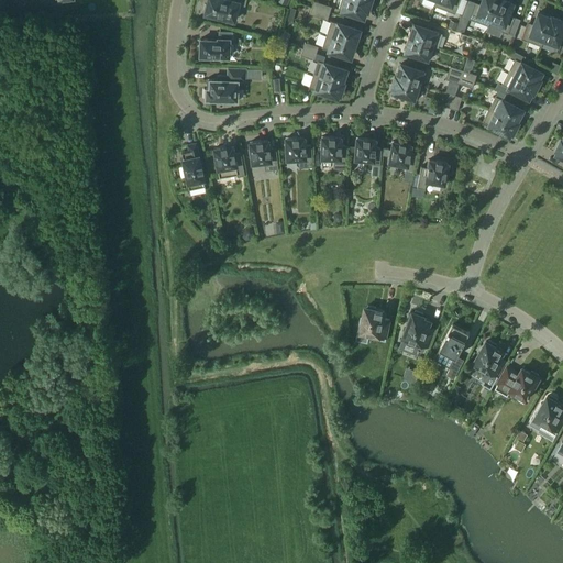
[(207,0),(206,4),(205,4),(202,12),(205,12),(205,13),(212,15),(212,18),(223,20),(223,18),(233,21),(238,4),(244,6),(245,0),(207,0)]
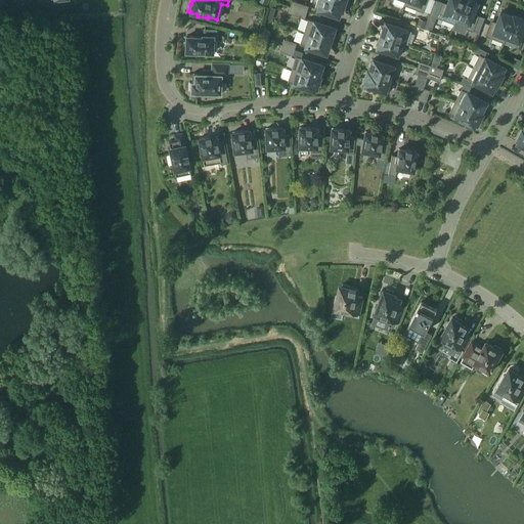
[(342,10),(344,4),(332,0),(316,0),(314,8),(338,16),(340,10),(342,10)]
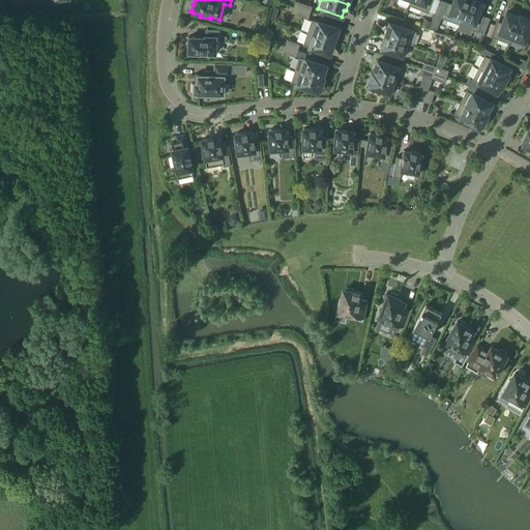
[(411,0),(409,5),(428,12),(432,0),(411,0)]
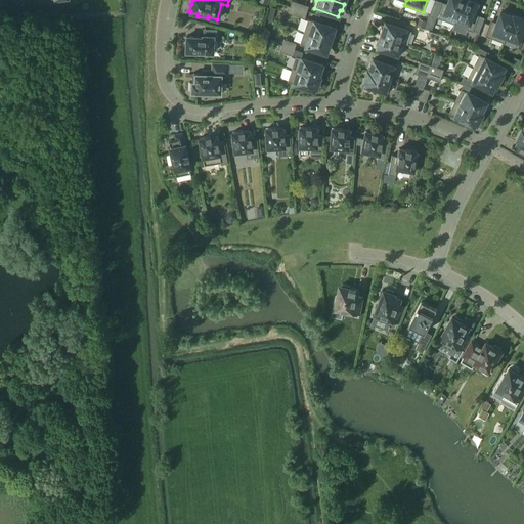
[(453,25),(463,0),(448,0),(446,7),(440,5),(435,17),(453,25)]
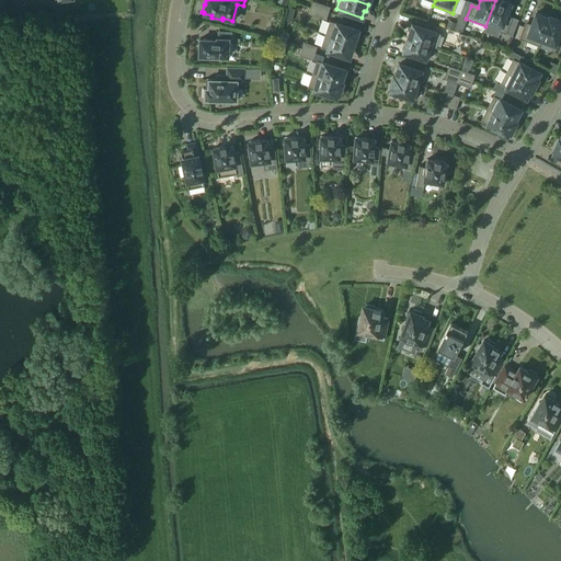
[(503,0),(495,0),(485,26),(487,26),(488,23),(501,27),(499,31),(505,33),(511,20),(504,18),(510,3),(503,1),(503,0)]
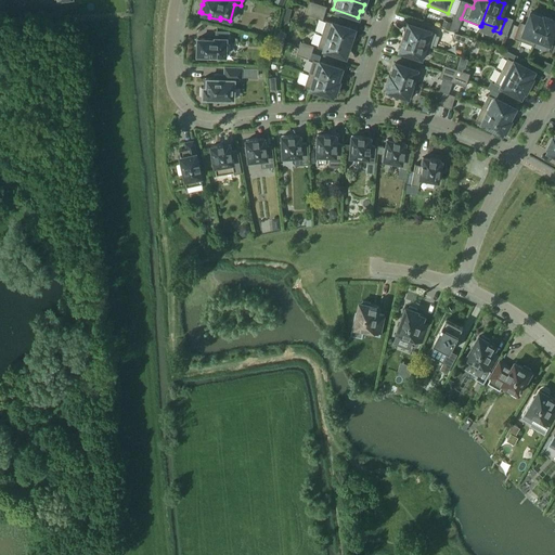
[(309,1),(307,8),(324,13),(326,7),(309,1)]
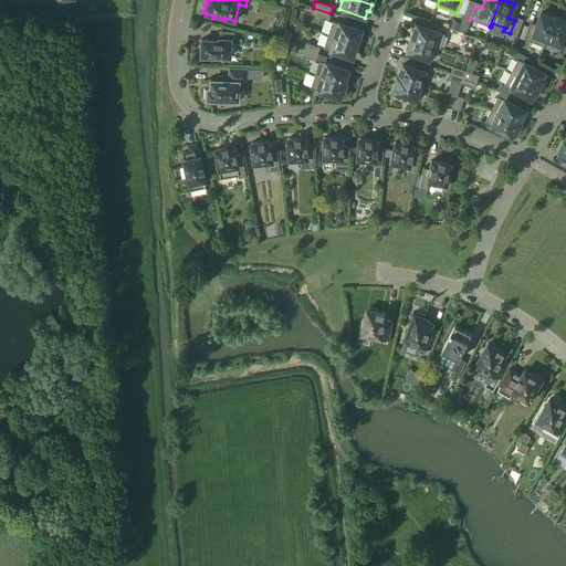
[(90,2),(70,2),(71,14),(91,13),(90,2)]
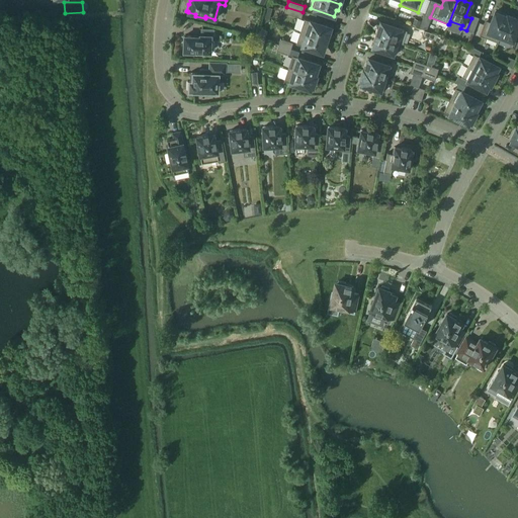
[(300,18),(303,12),(286,7),(284,13),(300,18)]
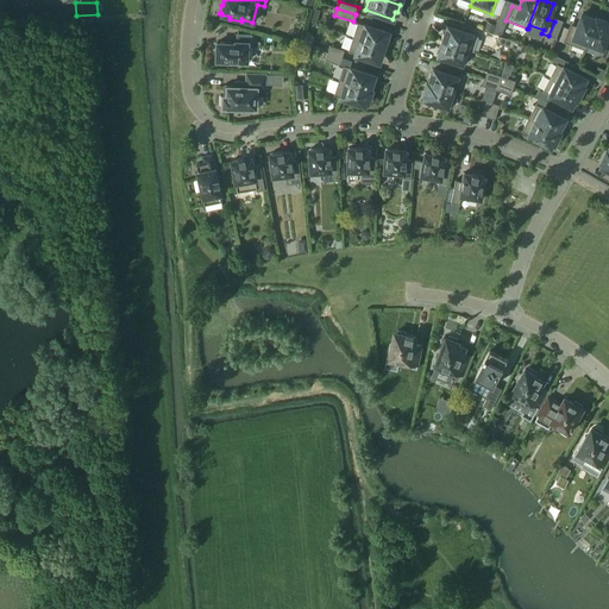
[(584,50),(597,18),(596,18),(595,19),(582,14),(578,22),(576,30),(569,27),(564,42),(584,50)]
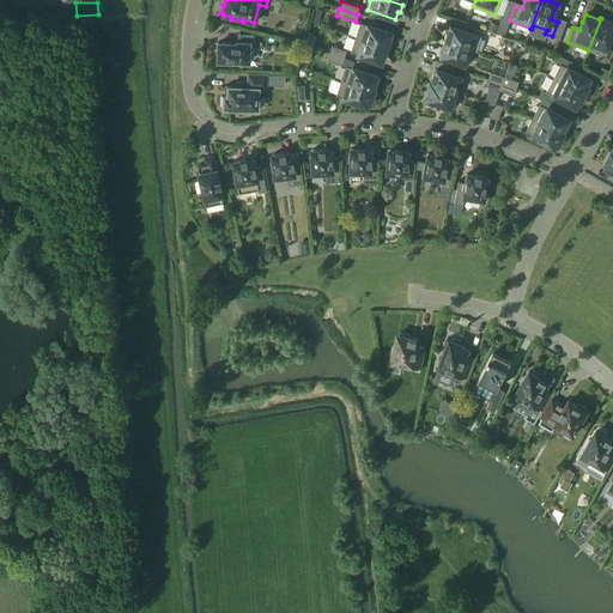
[(612,22),(601,18),(588,50),(589,50),(590,47),(605,52),(604,55),(611,59),(612,50),(612,42),(608,41),(612,29),(612,24),(611,24),(612,22)]
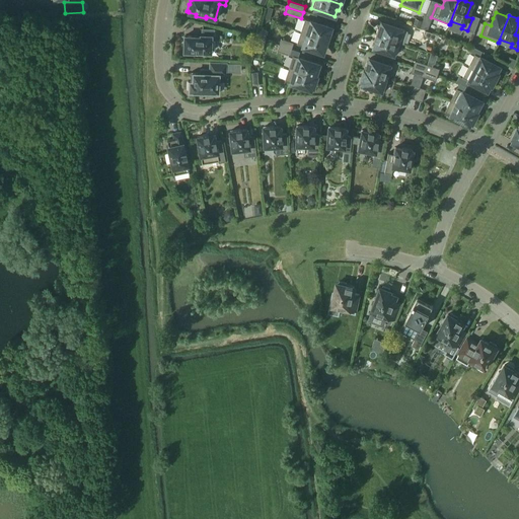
[(473,32),(477,21),(472,18),(467,30),(473,32)]
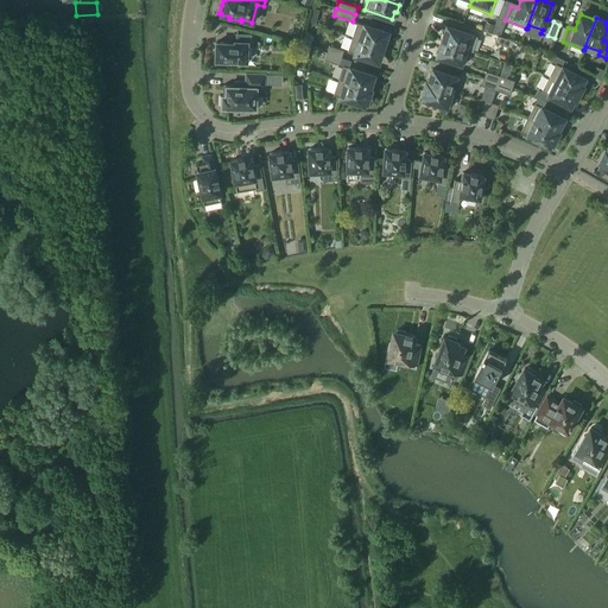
[(356,23),(352,37),(385,48),(387,40),(385,39),(387,32),(356,23)]
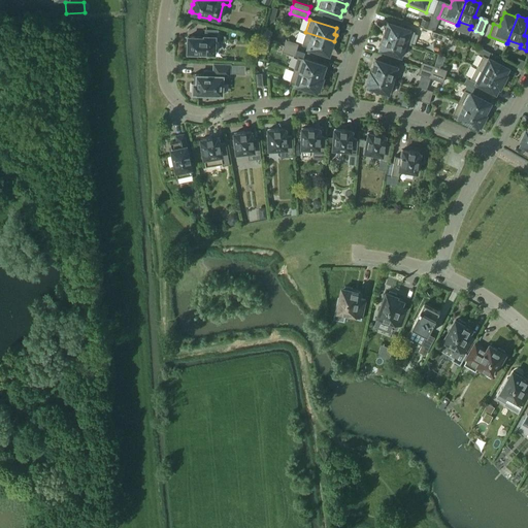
[(427,28),(429,22),(422,20),(420,26),(427,28)]
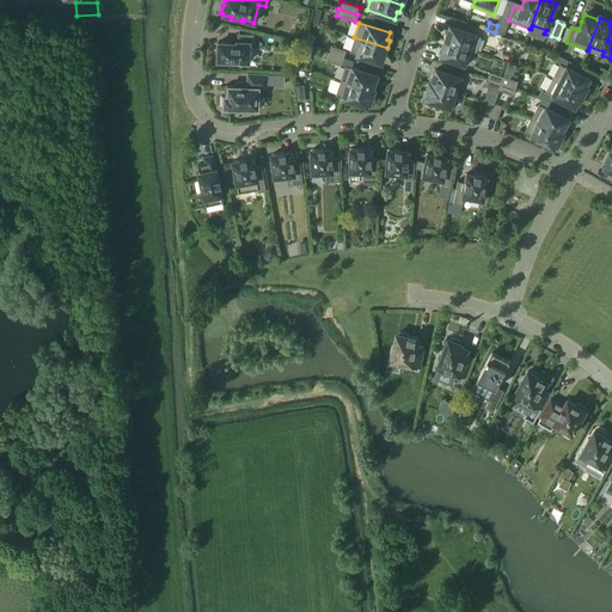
[(481,36),(473,34),(450,26),(447,34),(446,32),(442,41),(472,50),(476,51),(481,36)]
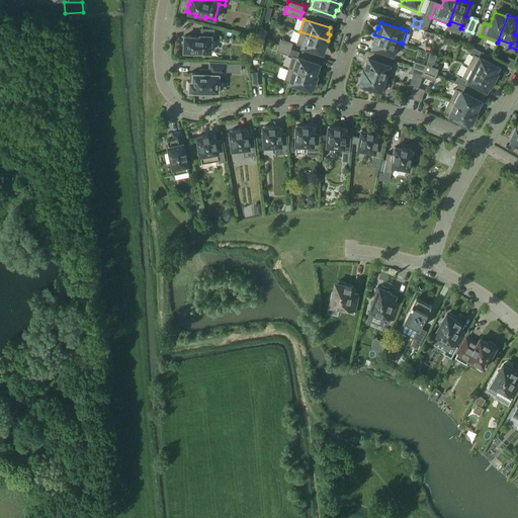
[(183,51),(185,52),(185,54),(193,54),(193,52),(209,52),(210,50),(213,50),(213,39),(212,39),(213,29),(201,29),(201,35),(200,35),(199,36),(184,35),(183,51)]
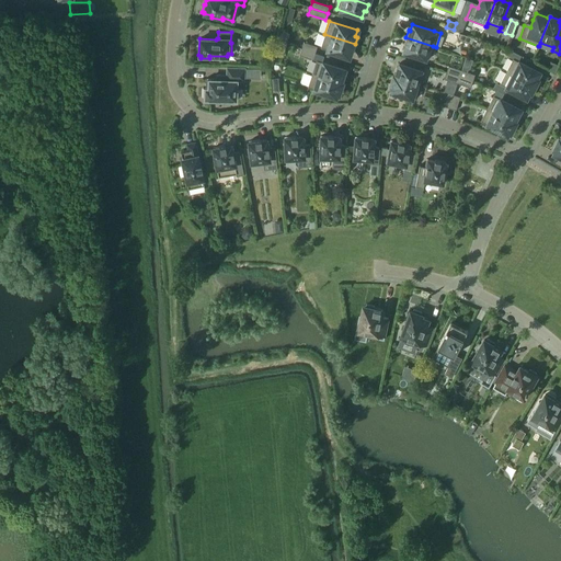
[(470,44),(472,37),(459,33),(457,39),(470,44)]
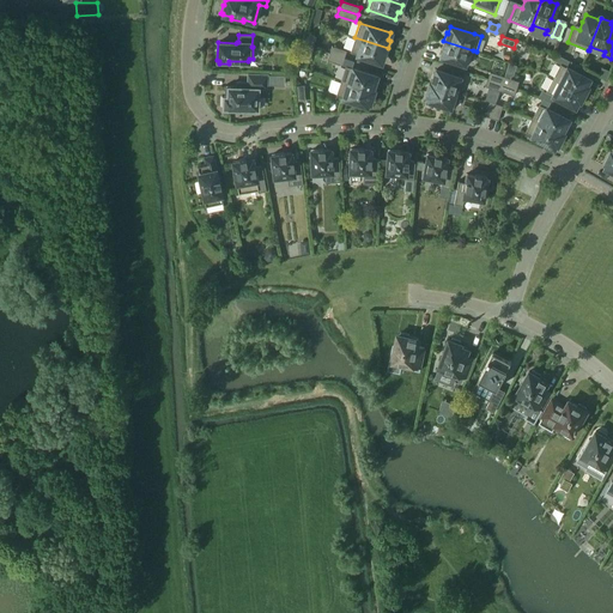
[(386,55),(388,48),(354,37),(350,52),(381,62),(383,55),(386,55)]
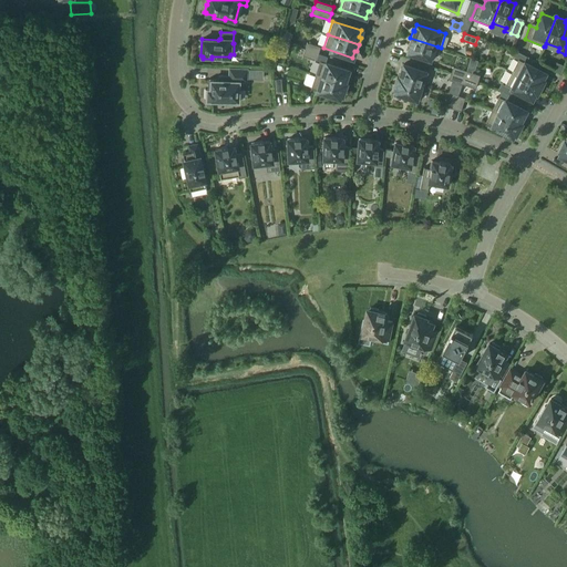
[(433,60),(437,47),(410,38),(408,44),(410,45),(408,52),(433,60)]
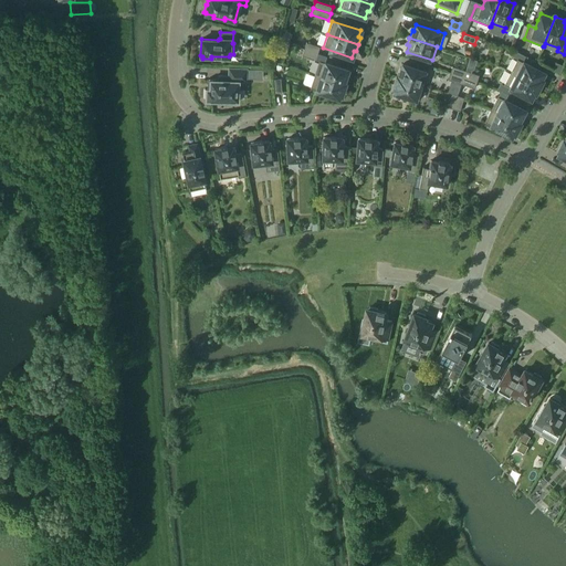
[(490,42),(477,38),(474,44),(488,49),(490,42)]
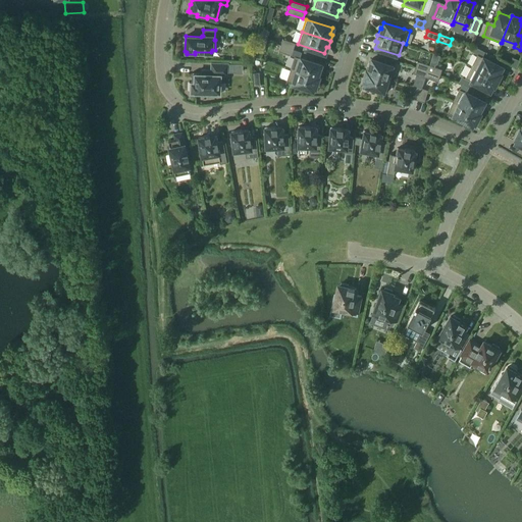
[(295,43),(282,39),(280,45),(293,49),(295,43)]
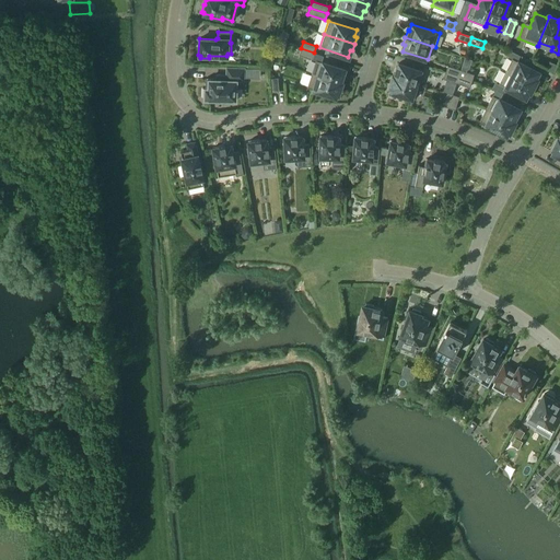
[(458,53),(466,55),(469,44),(462,42),(458,53)]
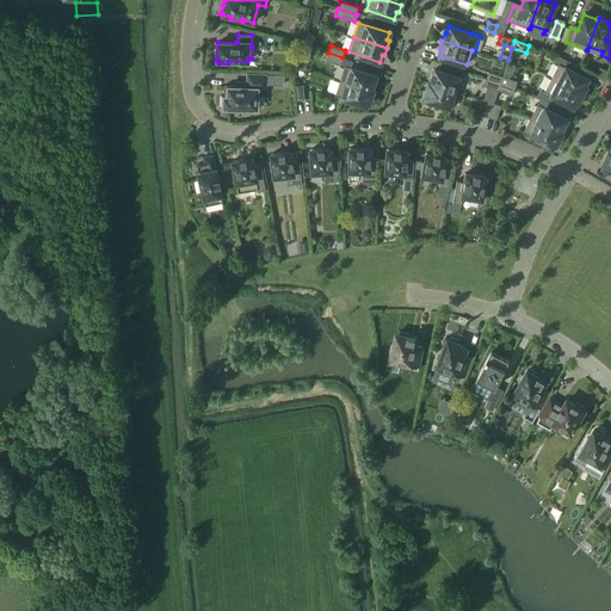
[(343,57),(328,53),(326,60),(340,65),(343,57)]
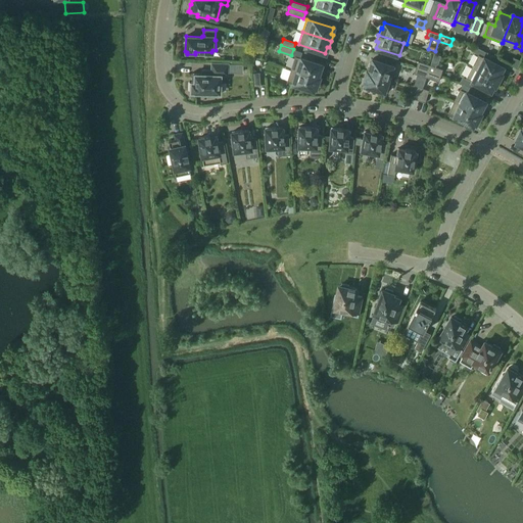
[(478,54),(472,66),(497,80),(501,74),(500,73),(503,67),(478,54)]
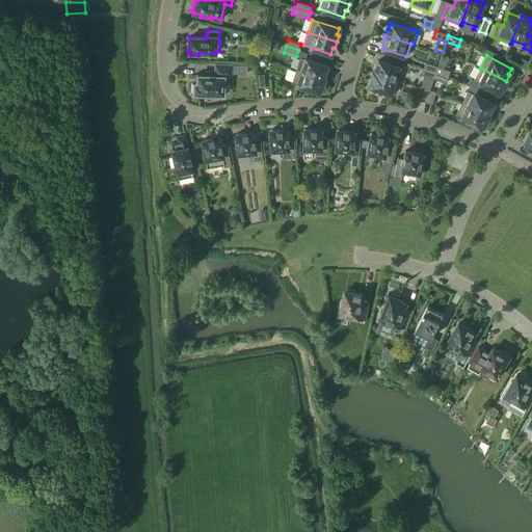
[(322,78),(326,65),(299,57),(295,70),(324,79),(322,78)]
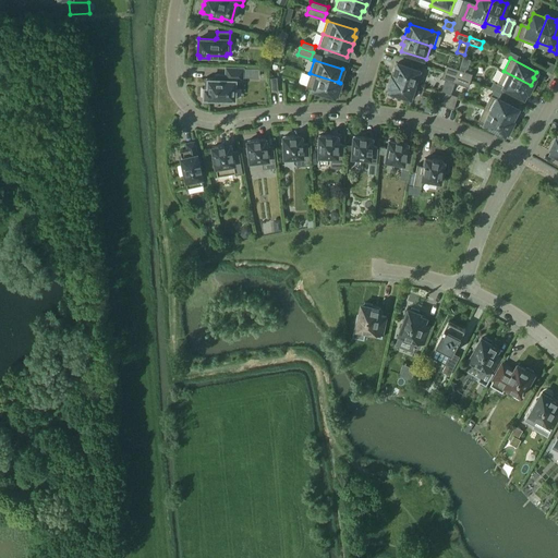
[(391,75),(390,76),(417,85),(422,71),(397,63),(392,76),(391,75)]
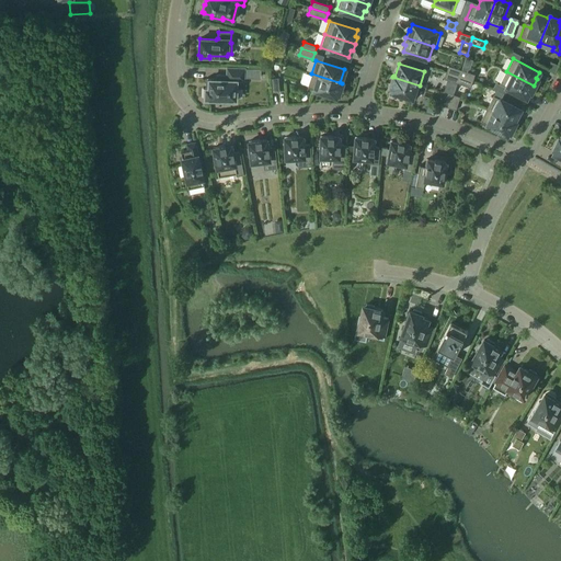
[(459,77),(461,70),(448,66),(446,72),(459,77)]
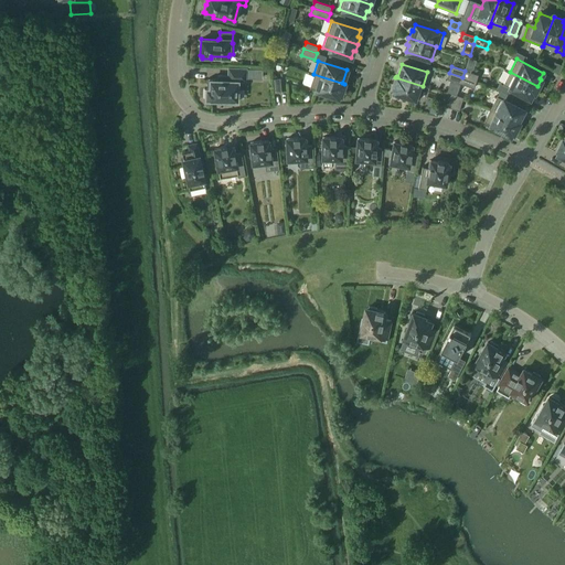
[(246,81),(246,68),(228,67),(227,75),(217,75),(217,80),(210,80),(209,88),(205,88),(205,99),(220,99),(220,103),(227,103),(227,99),(237,100),(237,81),(246,81)]
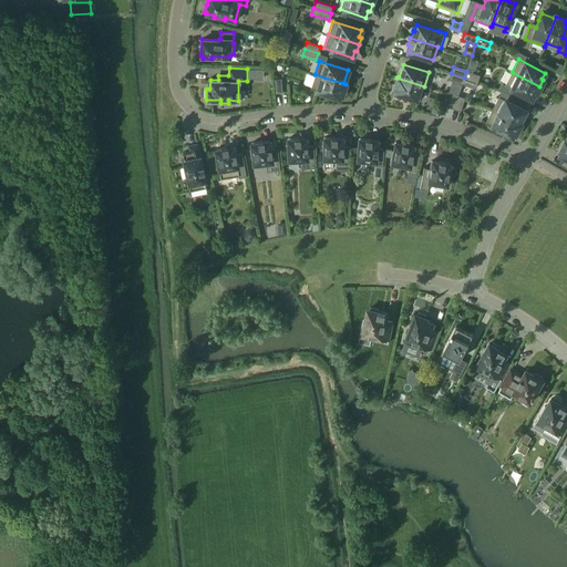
[(265,79),(265,69),(249,69),(248,78),(265,79)]
